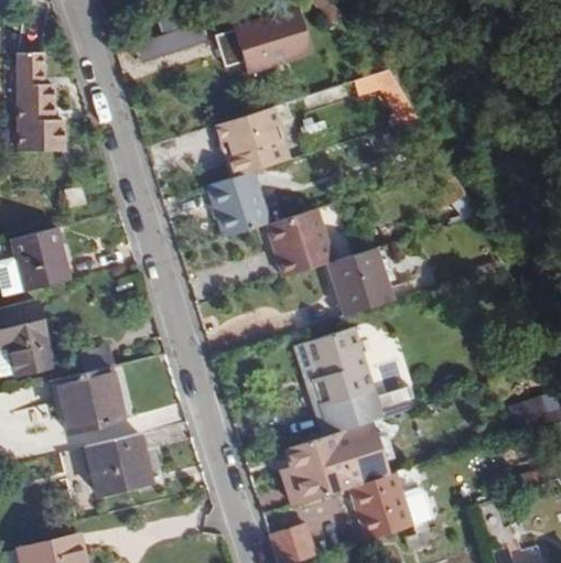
[(320,0),(316,2),(333,22),(343,14),(330,0),(320,0)]
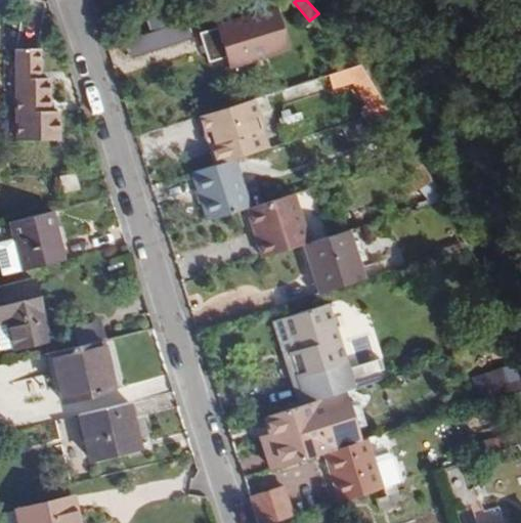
[(232,22),(258,13),(254,1),(228,9),(232,22)]
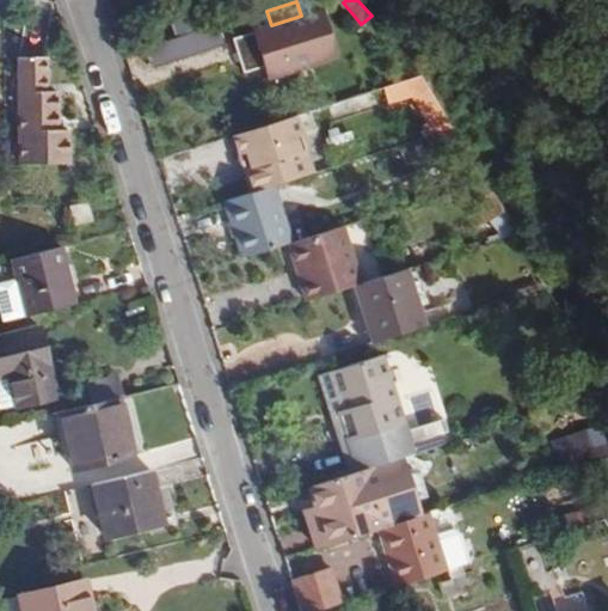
[(232,37),(246,84),(335,56),(320,10),(232,37)]
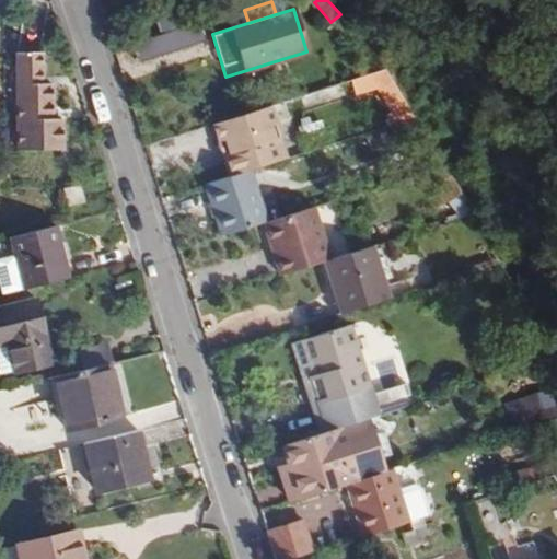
[(141,60),(207,42),(201,22),(135,41),(141,60)]
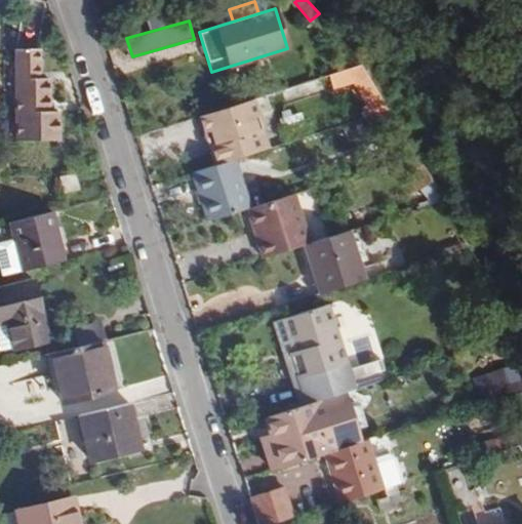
[(51,112),(50,78),(42,78),(41,49),(18,49),(19,139),(61,139),(59,112),(51,112)]
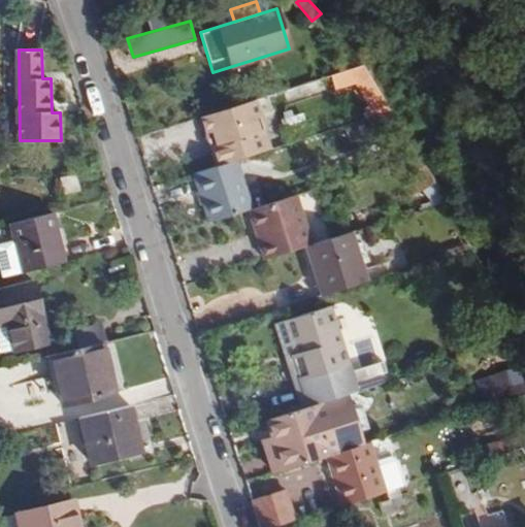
[(370,109),(374,118),(394,111),(378,83),(375,84),(364,64),(333,73),(338,87),(359,80),(373,107),(370,109)]
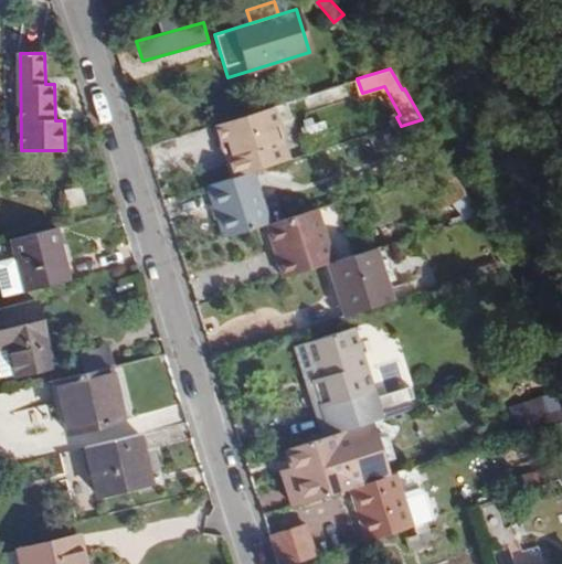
[(225,155),(275,139),(277,144),(290,139),(285,119),(296,115),(292,100),(266,108),(271,121),(220,138),(225,155)]
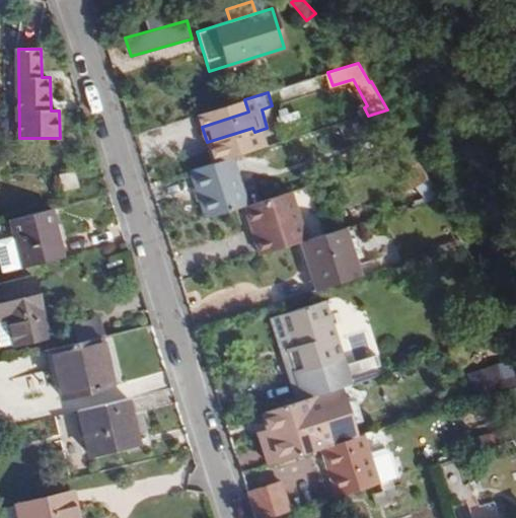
[(387,109),(368,116),(363,118),(369,138),(398,129),(387,109)]
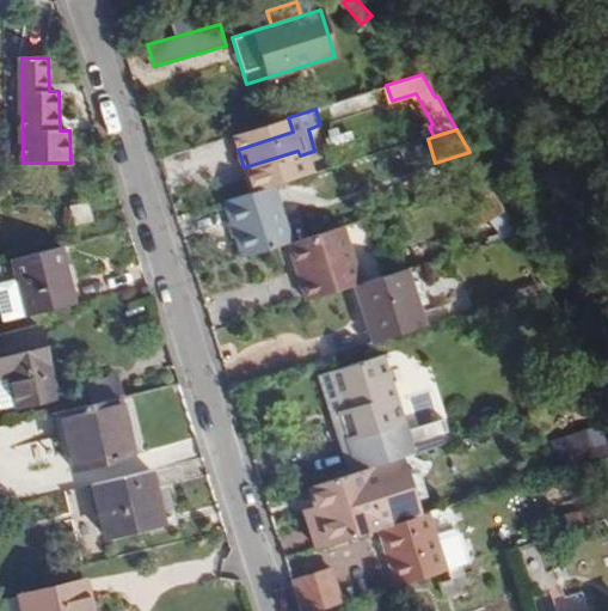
[(487,182),(464,189),(485,225),(507,213),(487,182)]
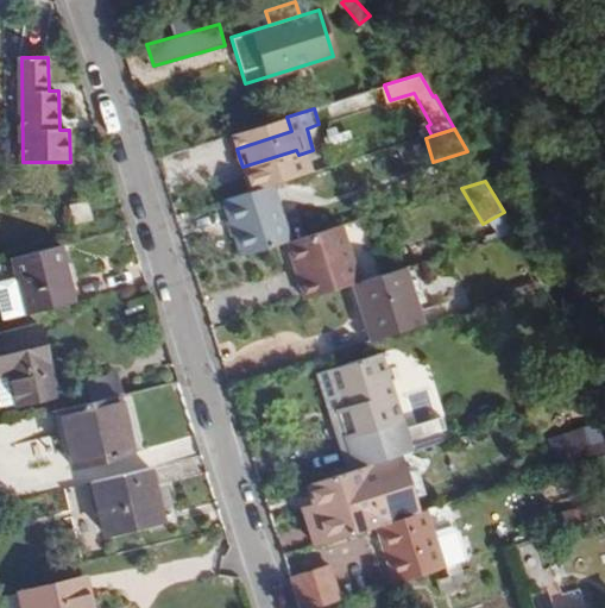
[(289,242),(292,242),(276,185),(226,200),(244,256),(289,242)]
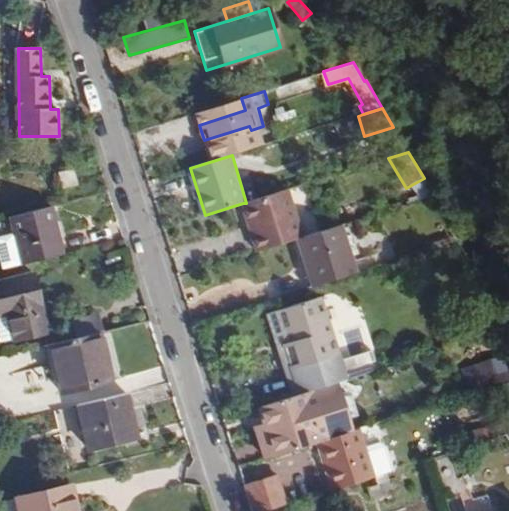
[(59,172),(64,189),(81,185),(76,168),(59,172)]
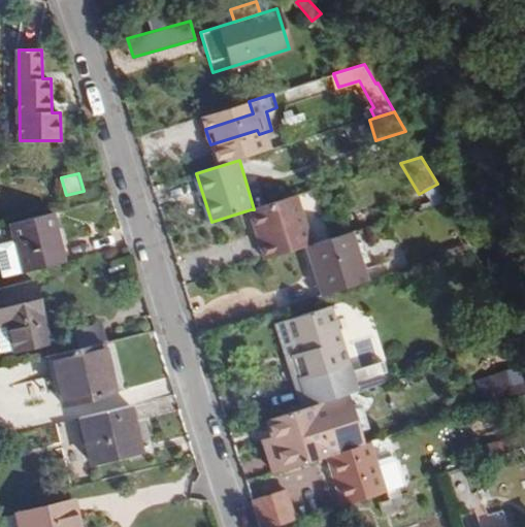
[(254,209),(251,209),(266,259),(314,244),(298,195),(254,209)]
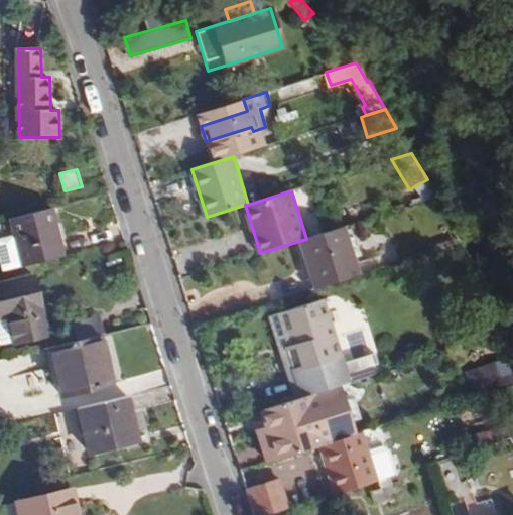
[(53,208),(12,218),(17,238),(0,242),(0,254),(4,271),(66,256),(53,208)]
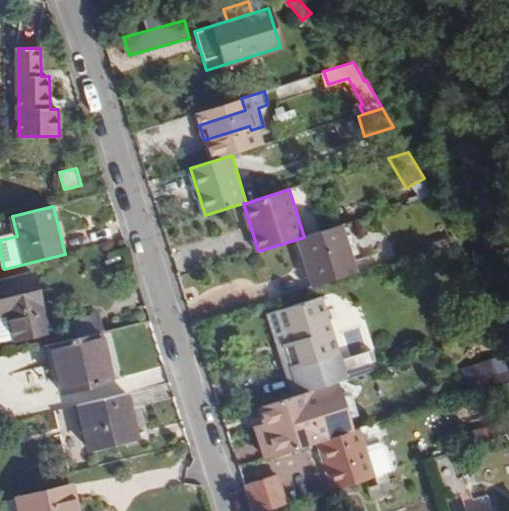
[(299,239),(314,286),(357,272),(342,225),(299,239)]
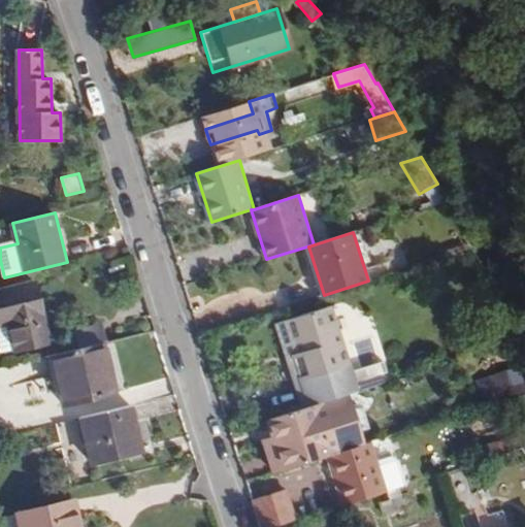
[(469,249),(467,243),(448,250),(449,256),(469,249)]
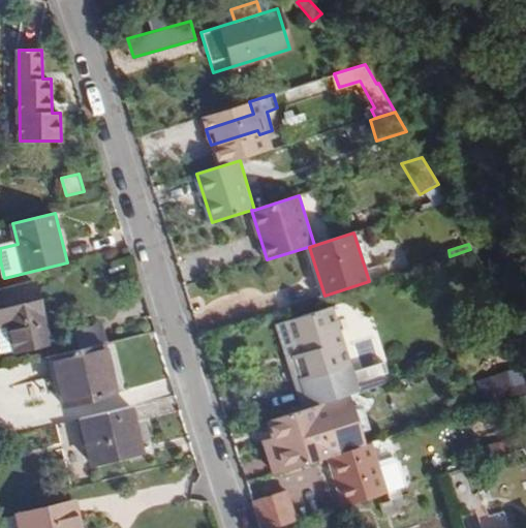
[(38,280),(0,288),(0,329),(10,327),(16,350),(17,353),(54,345),(38,280)]
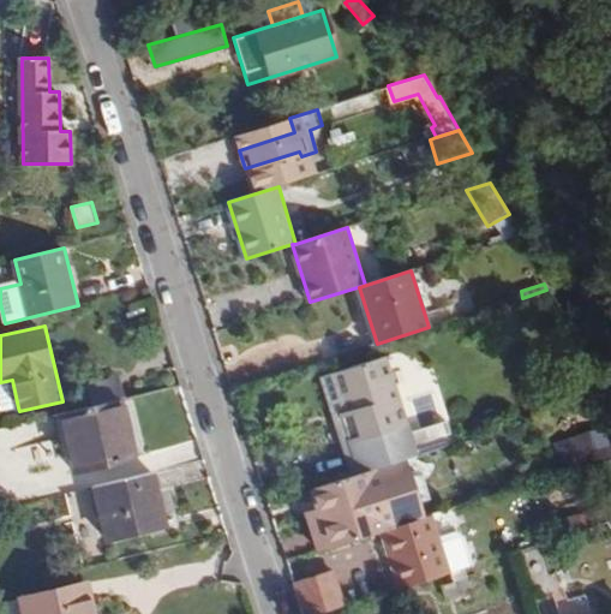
[(400,400),(385,356),(335,373),(323,376),(335,416),(340,413),(360,475),(366,474),(396,464),(418,457),(414,445),(400,400)]
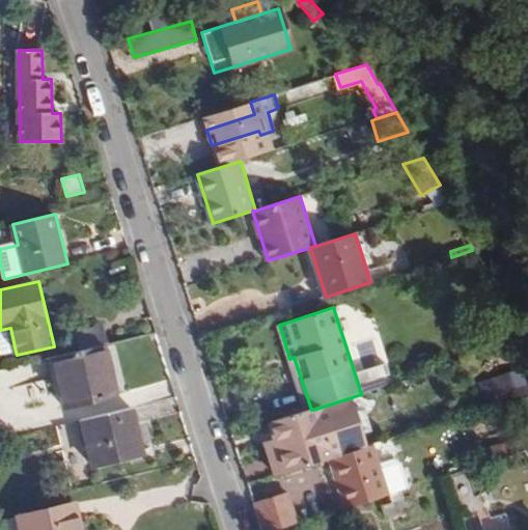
[(16,352),(10,328),(0,330),(0,347),(2,355),(16,352)]
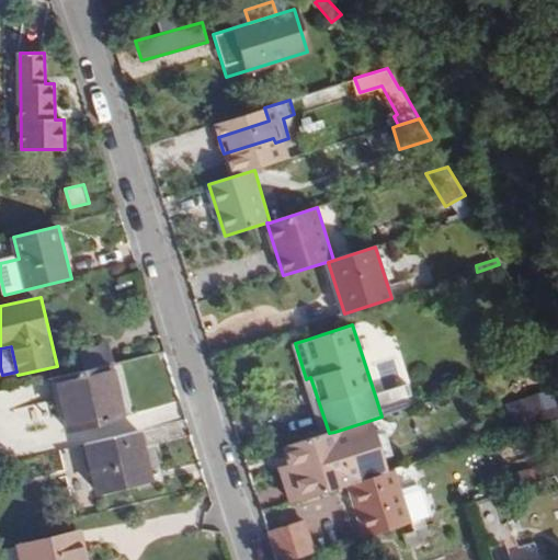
[(412,395),(399,354),(365,365),(378,406),(412,395)]
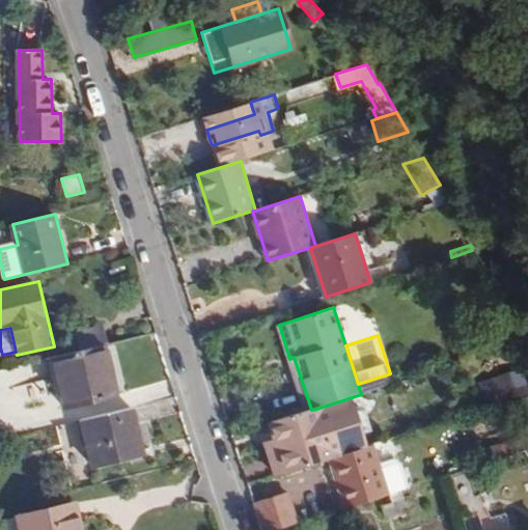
[(106,344),(55,357),(66,408),(118,395),(106,344)]
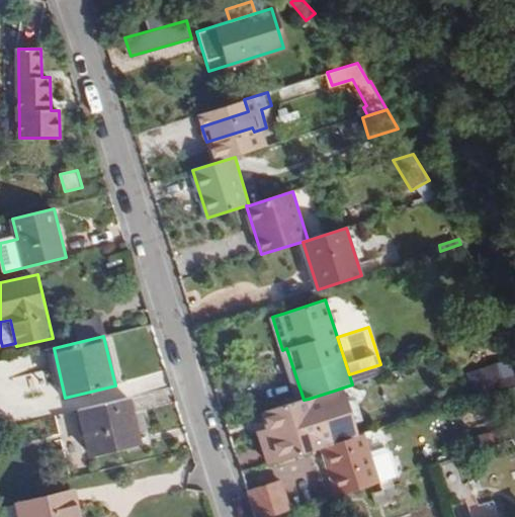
[(286,348),(282,350),(296,402),(304,400),(286,348)]
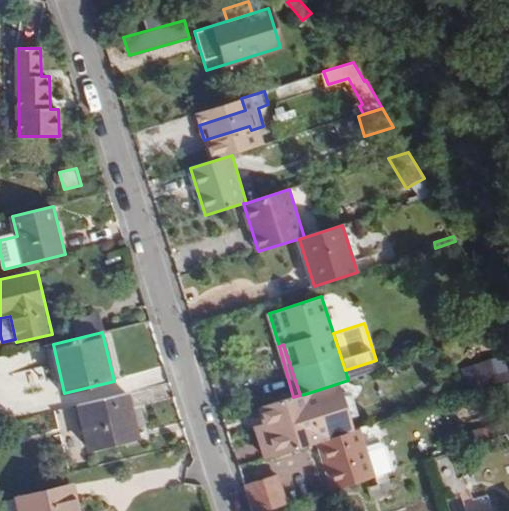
[(468,372),(474,391),(498,384),(492,365),(468,372)]
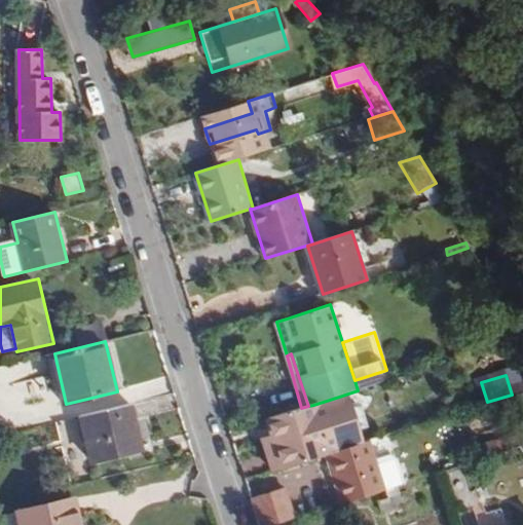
[(286,467),(328,454),(329,454),(355,445),(339,397),(313,405),(308,406),(301,408),(270,418),(286,467)]
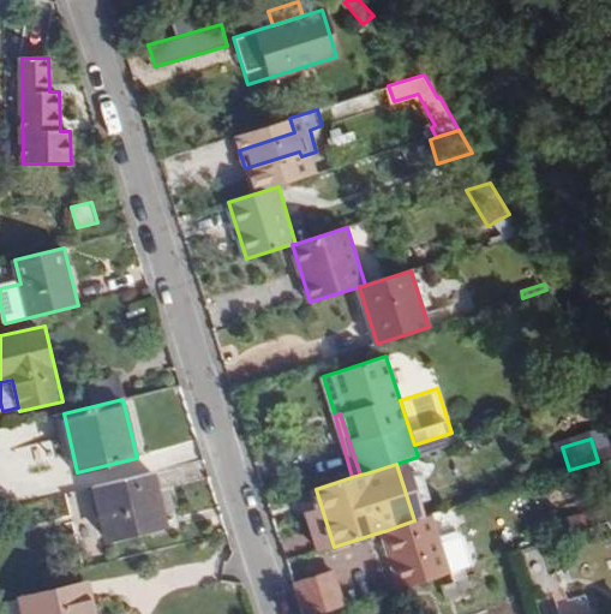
[(155,472),(96,486),(108,540),(162,526),(155,496),(161,495),(155,472)]
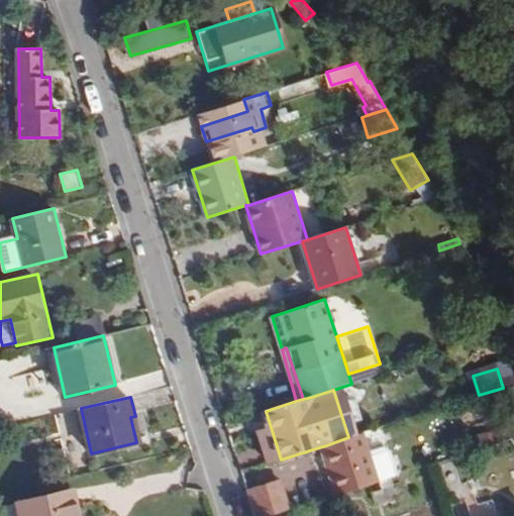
[(513,423),(467,438),(471,451),(513,437),(513,423)]
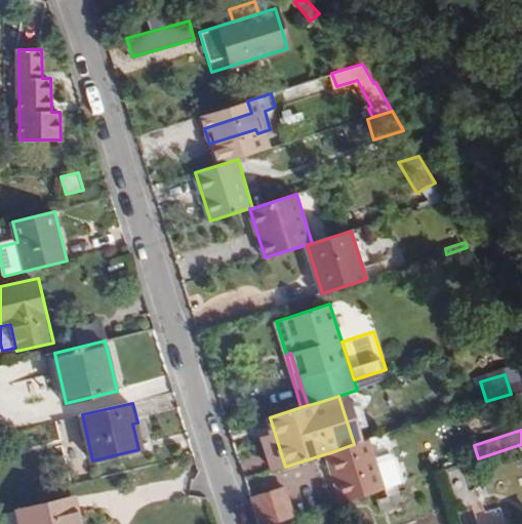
[(354,444),(328,453),(327,453),(343,501),(375,492),(385,488),(369,440),(354,444)]
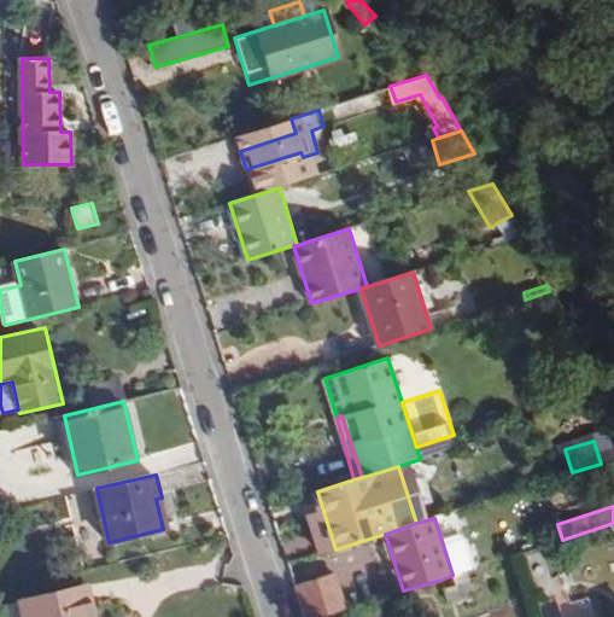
[(296,583),(307,616),(317,616),(346,607),(334,570),(296,583)]
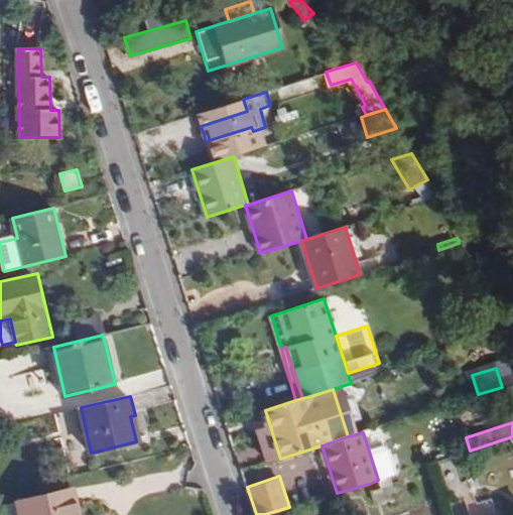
[(391,476),(378,480),(369,484),(374,502),(397,495),(391,476)]
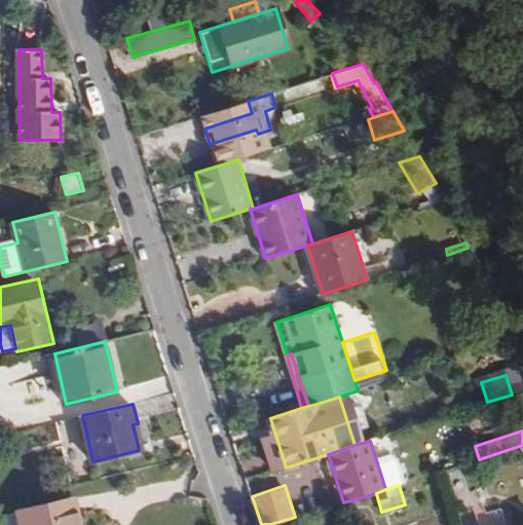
[(82,524),(76,498),(19,513),(22,524),(82,524)]
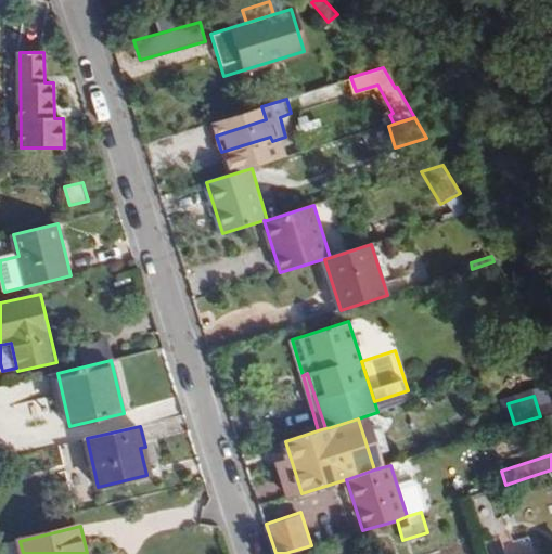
[(505,553),(535,553),(529,537),(502,545),(505,553)]
